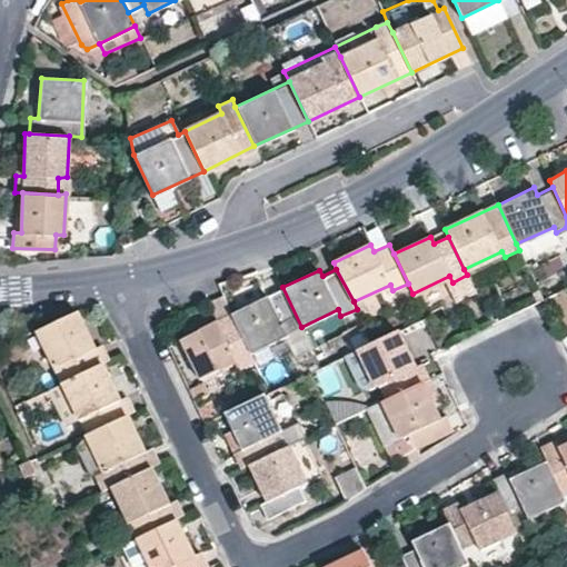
[(282,287),(231,312),(250,350),(286,334),(289,340),(304,334),(301,327),(282,287)]
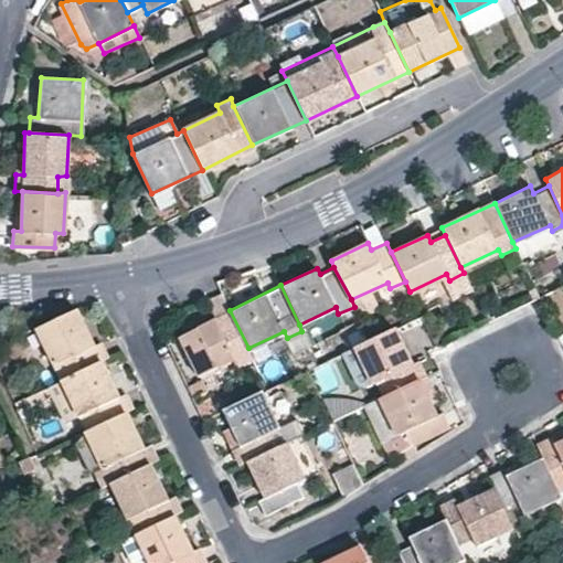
[(75,309),(35,327),(60,379),(99,360),(107,357),(99,342),(93,344),(75,309)]
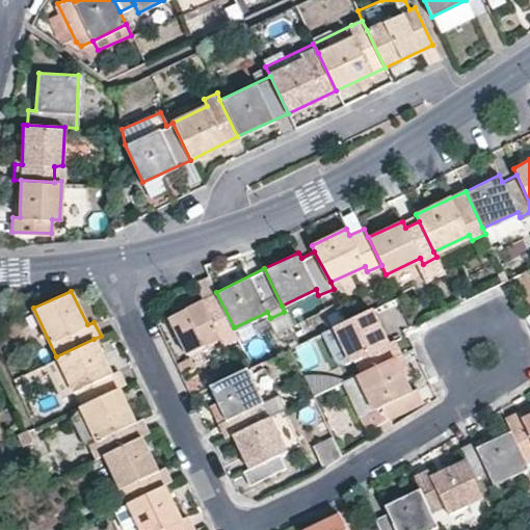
[(234,327),(216,292),(167,316),(185,351),(219,336),(222,341),(236,334),(234,327)]
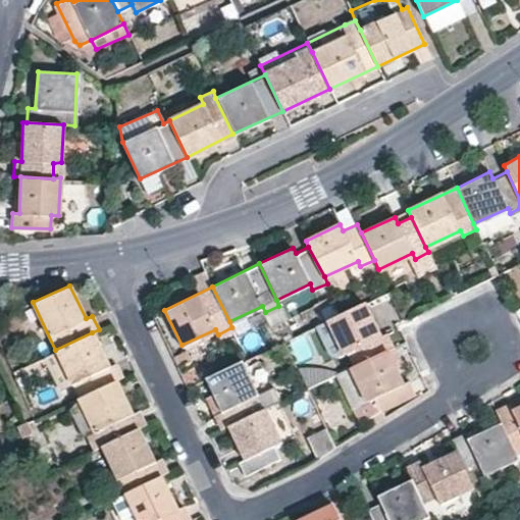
[(326,319),(343,352),(350,349),(357,363),(386,349),(394,345),(387,332),(379,335),(363,301),(341,312),(326,319)]
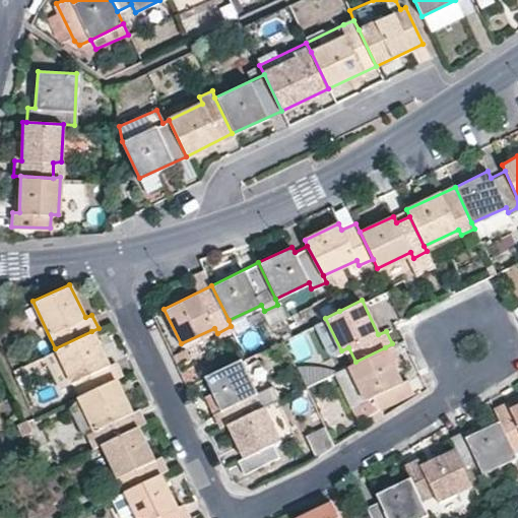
[(91,331),(55,348),(71,382),(78,395),(114,378),(120,375),(114,362),(108,364),(91,331)]
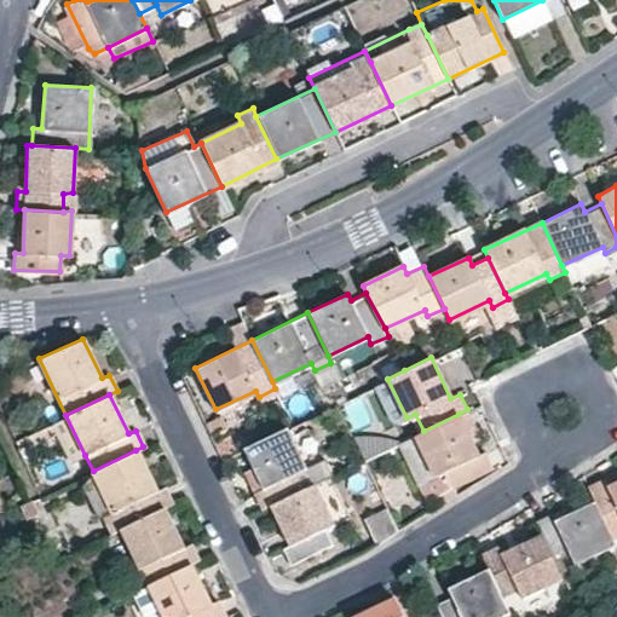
[(415,434),(434,474),(443,471),(450,485),(492,467),(484,450),(479,453),(459,414),(424,431),(415,434)]
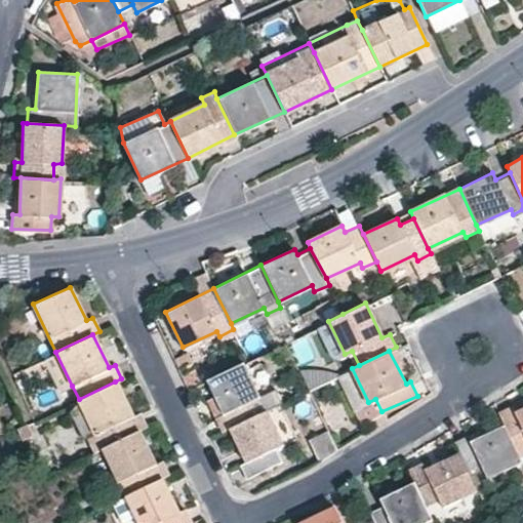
[(55,352),(42,358),(57,391),(72,386),(55,352)]
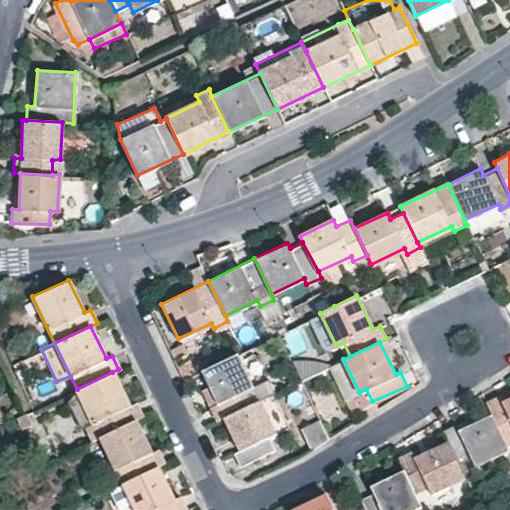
[(236,352),(201,369),(216,402),(210,405),(217,420),(224,416),(259,399),(236,352)]
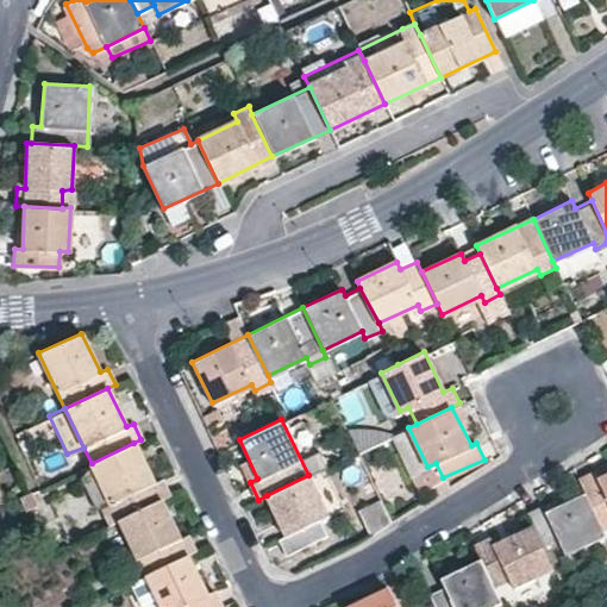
[(133,443),(92,463),(118,519),(161,499),(168,495),(160,479),(152,482),(133,443)]
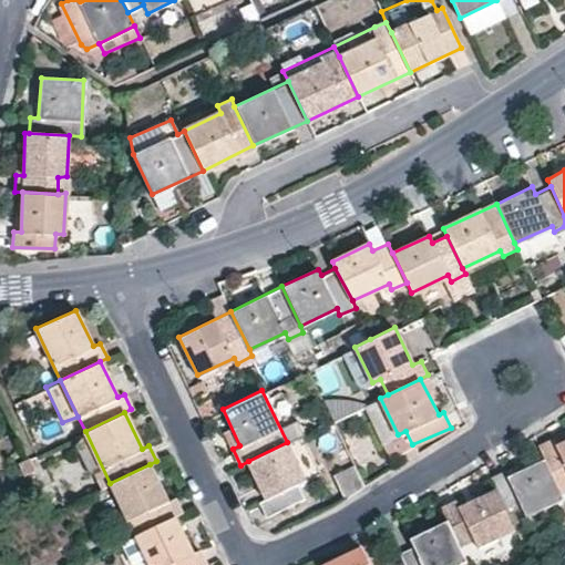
[(544,456),(560,491),(564,488),(564,439),(555,443),(553,439),(538,445),(544,456)]
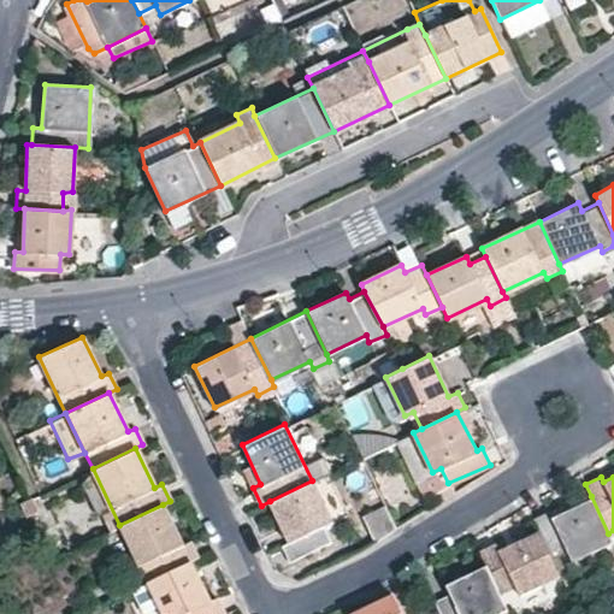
[(323,524),(330,520),(312,480),(270,501),(288,541),(281,543),(288,559),(330,539),(323,524)]
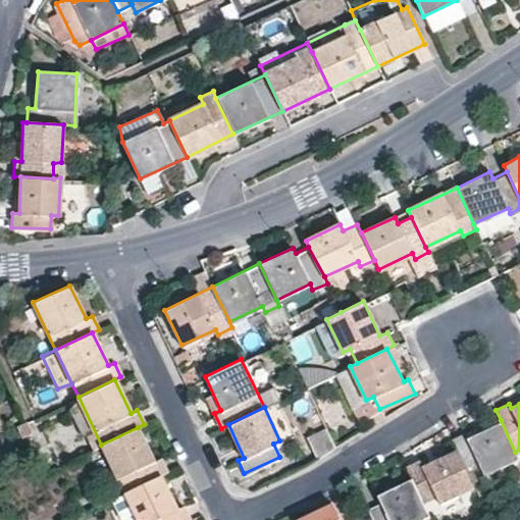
[(382,415),(379,409),(362,419),(365,426),(382,415)]
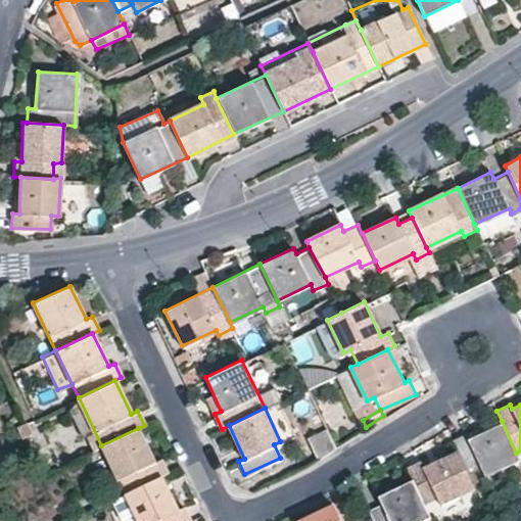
[(516,453),(502,421),(467,437),(465,432),(451,438),(457,451),(467,473),(480,468),(484,475),(519,459),(516,453)]
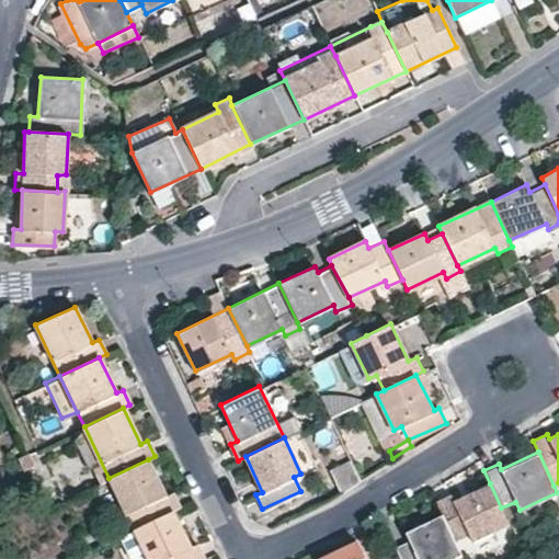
[(341,490),(361,478),(350,456),(329,465),(341,490)]
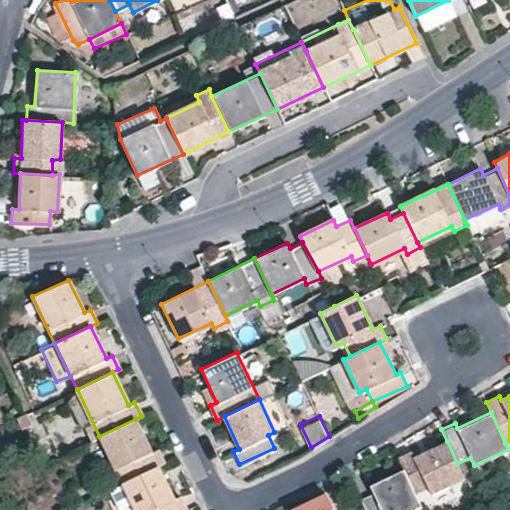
[(135,419),(99,436),(121,482),(157,465),(163,462),(157,449),(151,452),(135,419)]
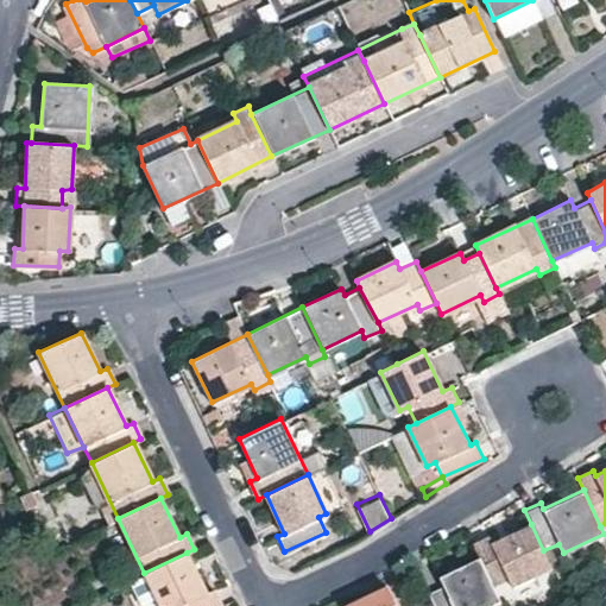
[(479,557),(492,584),(506,576),(511,586),(551,566),(543,550),(531,524),(491,542),(487,535),(472,543),(479,557)]
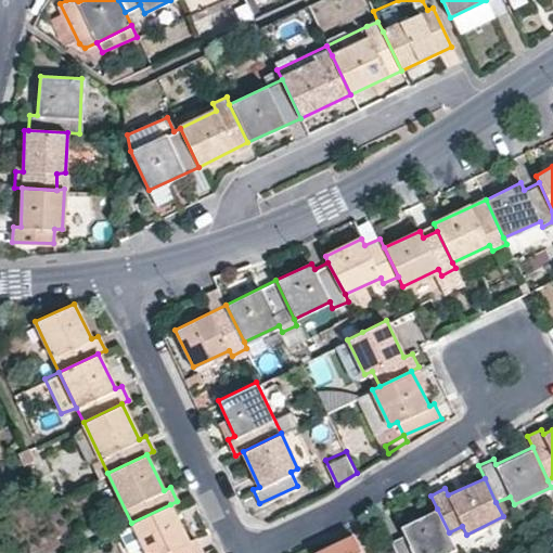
[(131,523),(144,552),(197,552),(202,552),(194,538),(188,541),(170,504),(131,523)]
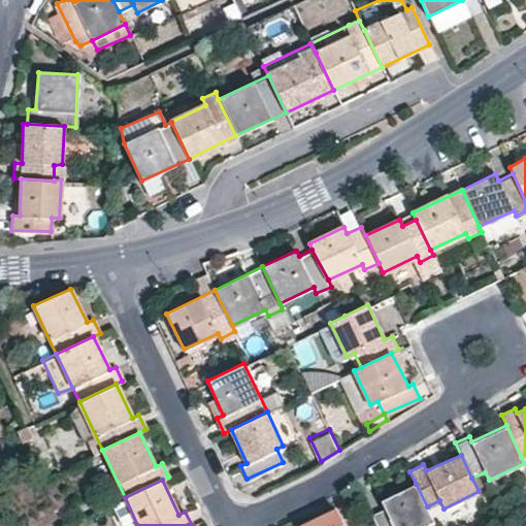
[(422,525),(433,521),(427,506),(416,484),(381,500),(384,508),(371,514),(376,525),(422,525)]
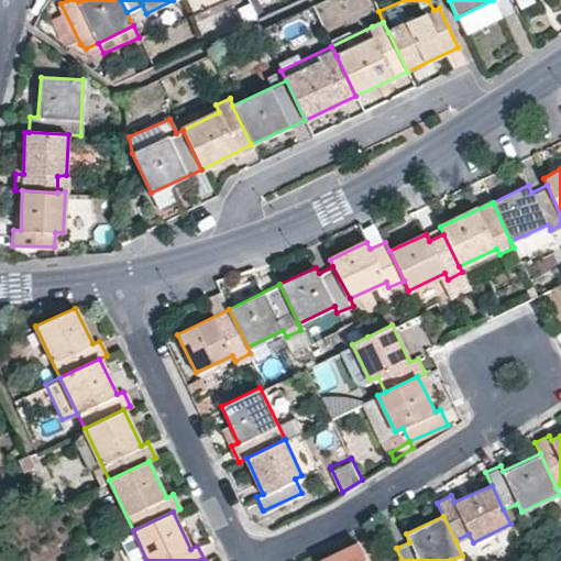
[(366,560),(358,541),(318,560),(366,560)]
